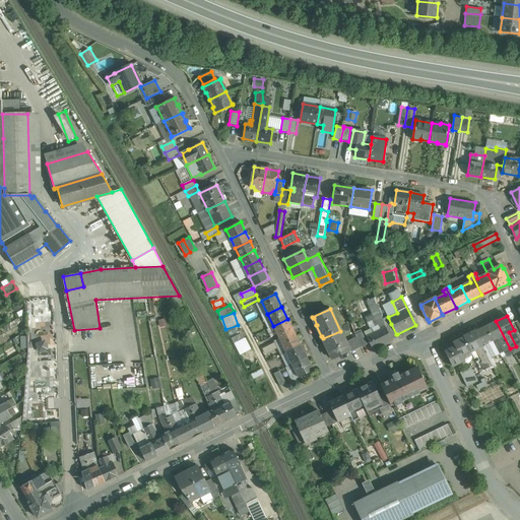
[(287,319),(273,326),(279,339),(295,332),(287,319)]
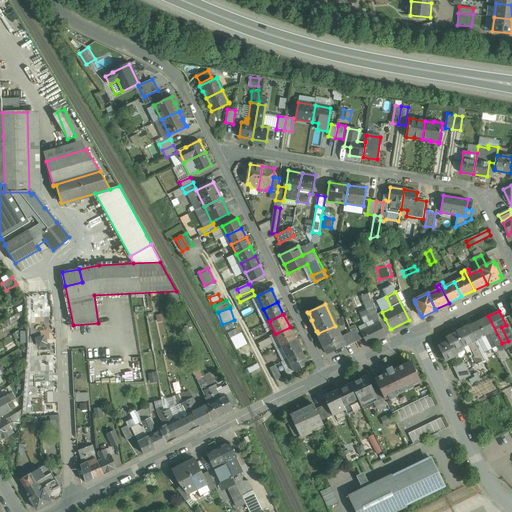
[(488,316),(477,321),(484,335),(489,333),(496,346),(502,343),(488,316)]
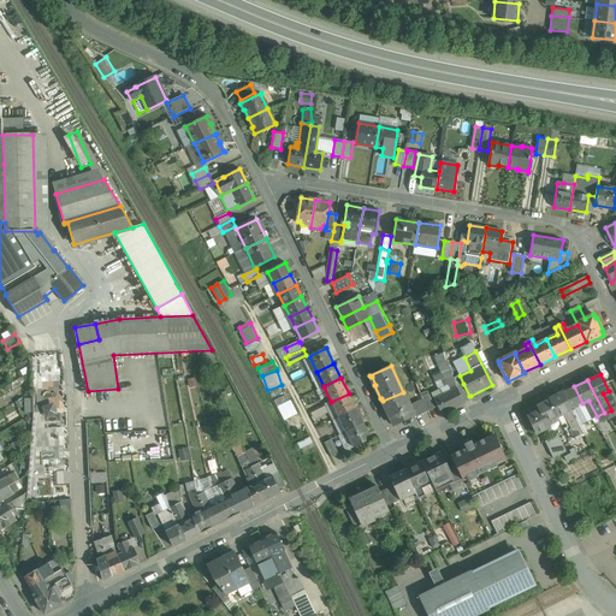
[(469,396),(463,384),(456,388),(463,402),(472,398),(471,396),(469,396)]
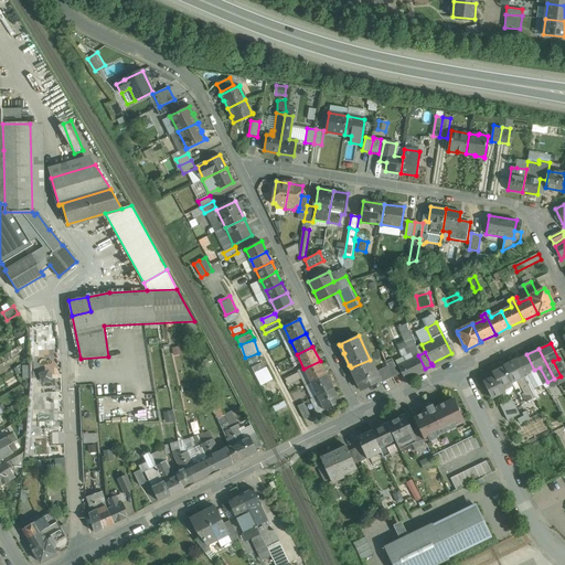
[(526,354),(515,360),(531,390),(531,391),(537,387),(530,372),(534,370),(526,354)]
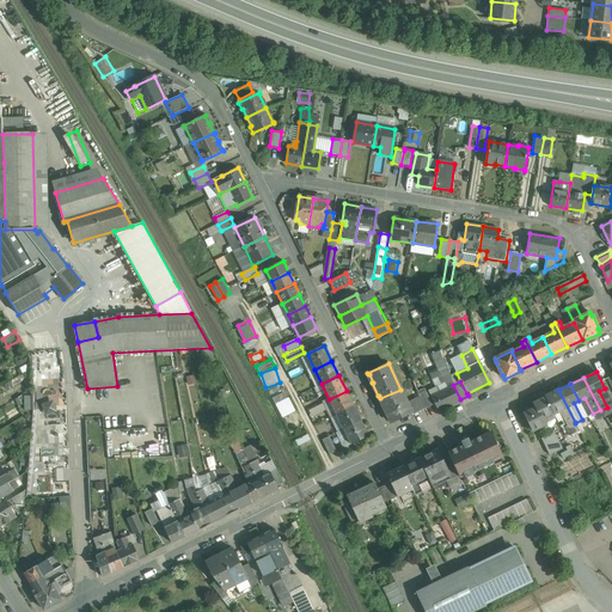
[(453,385),(432,396),(439,411),(461,401),(460,399),(453,385)]
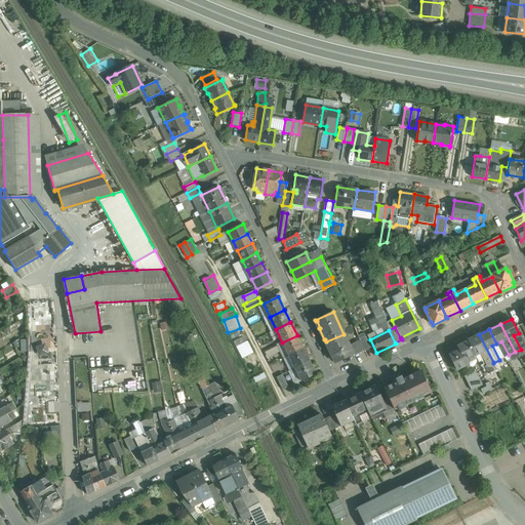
[(371,348),(364,333),(358,336),(360,340),(365,351),(371,348)]
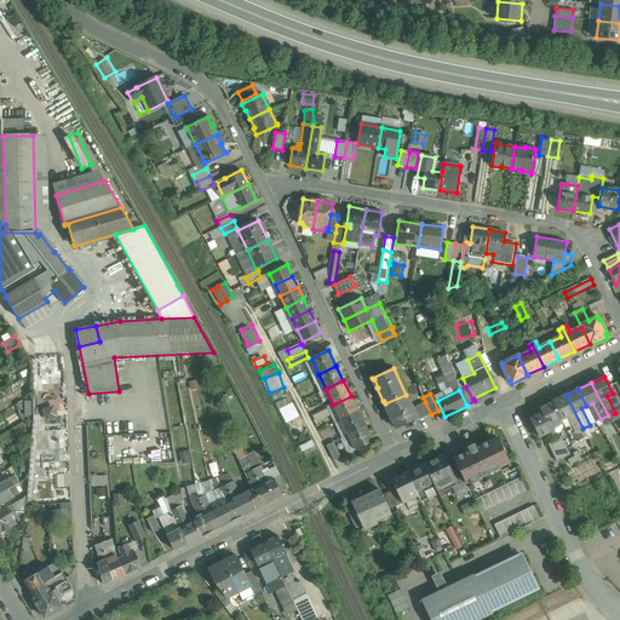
[(406,395),(385,403),(386,406),(385,406),(391,419),(394,419),(397,428),(396,428),(396,429),(417,419),(418,418),(413,408),(406,395)]
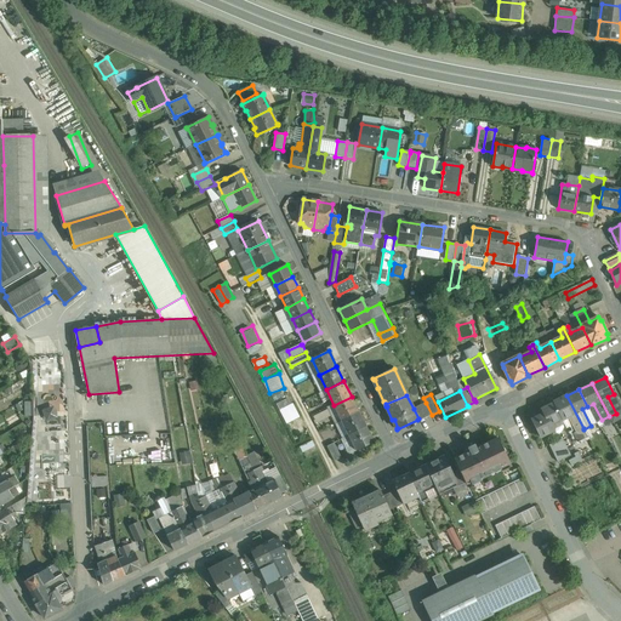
[(567,396),(553,403),(562,420),(568,416),(576,432),(584,428),(567,396)]
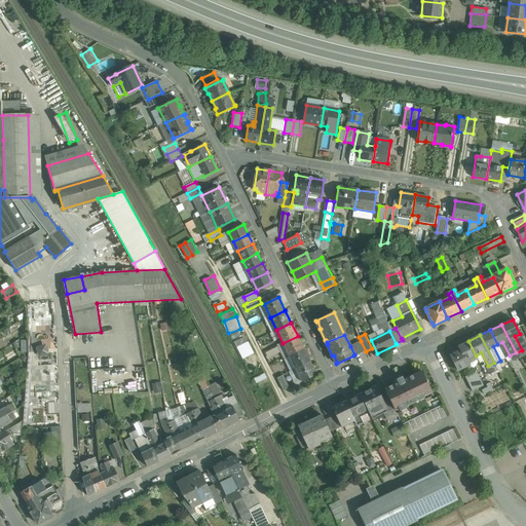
[(298,336),(283,343),(289,357),(304,348),(298,336)]
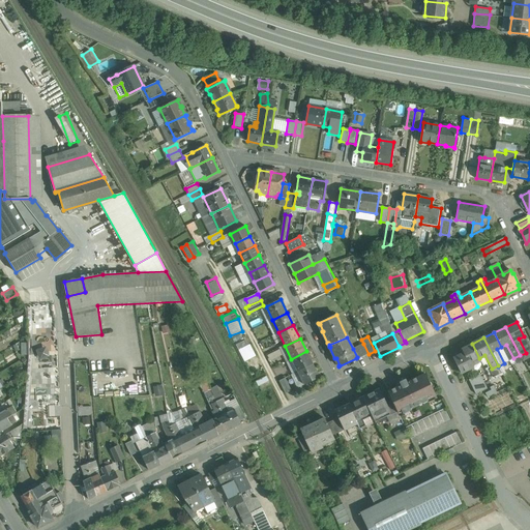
[(240,349),(248,344),(245,340),(238,345),(240,349)]
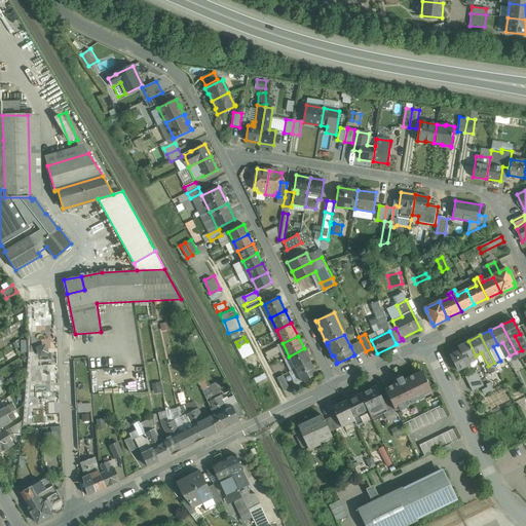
[(242,359),(255,353),(250,341),(237,346),(242,359)]
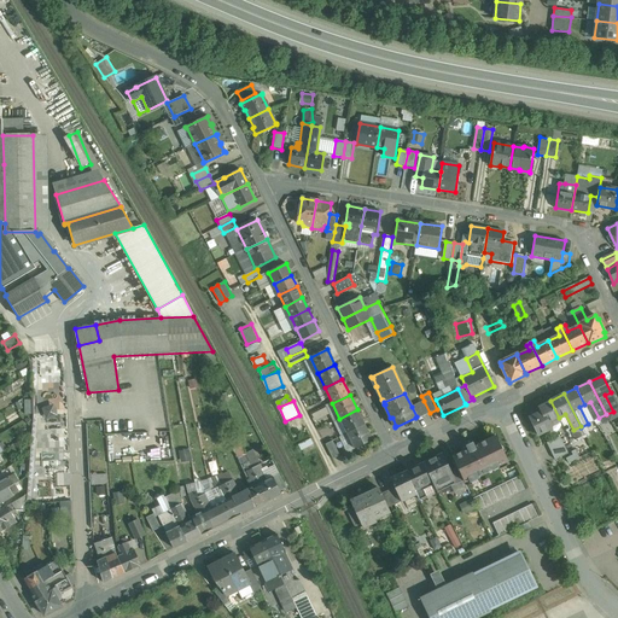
[(424,401),(412,407),(417,417),(415,418),(417,419),(430,413),(424,401)]
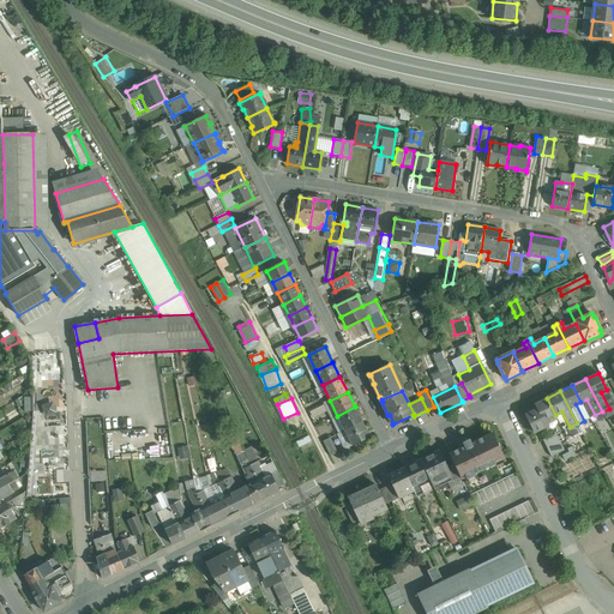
[(547,398),(535,403),(537,408),(525,414),(535,433),(548,426),(545,420),(555,415),(547,398)]
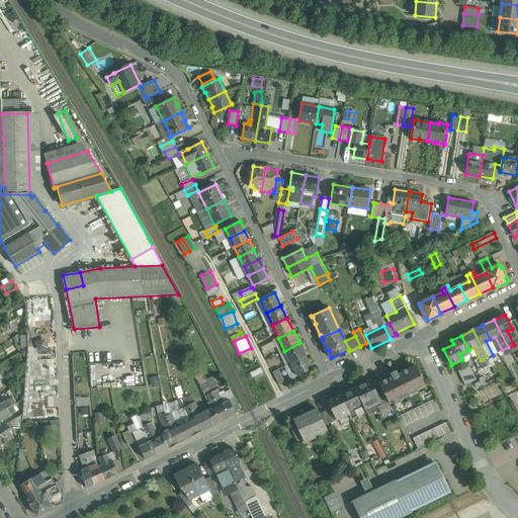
[(37,349),(49,348),(48,339),(36,340),(37,349)]
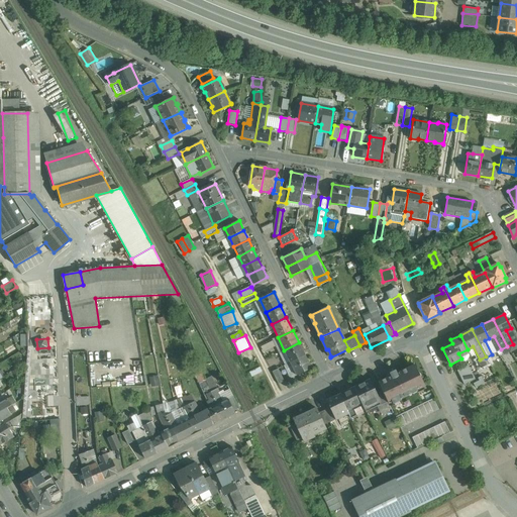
[(299,342),(284,350),(290,363),(305,355),(299,342)]
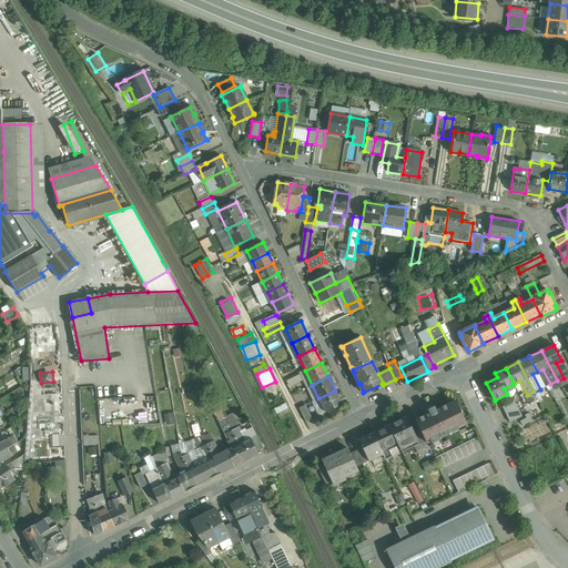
[(335,391),(318,398),(326,413),(342,405),(335,391)]
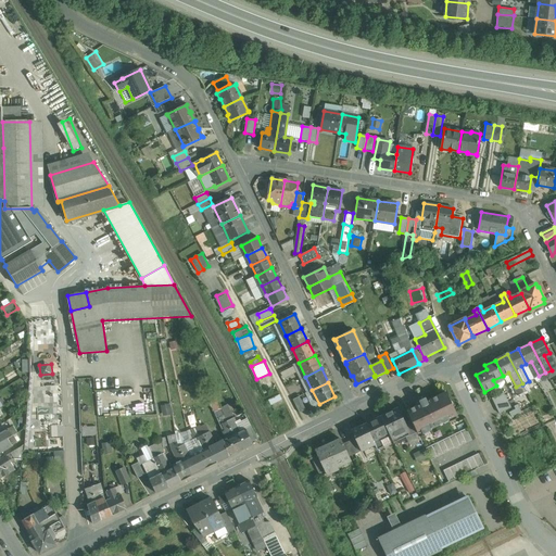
[(516,387),(514,388),(517,395),(520,393),(527,391),(525,389),(522,384),(522,383),(516,387)]
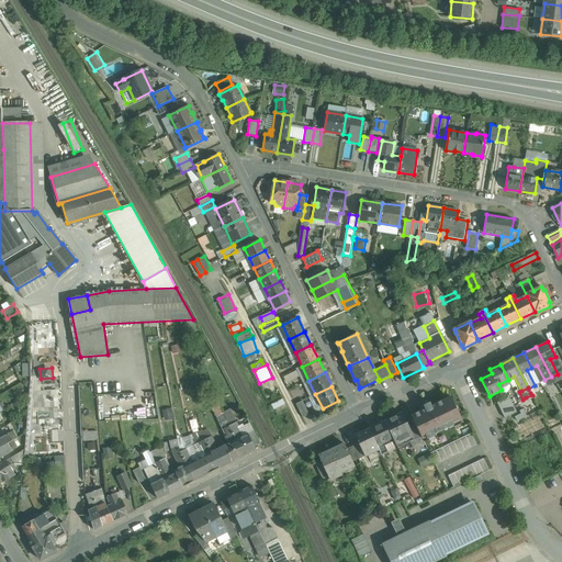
[(97,405),(130,406),(130,396),(97,395),(97,405)]
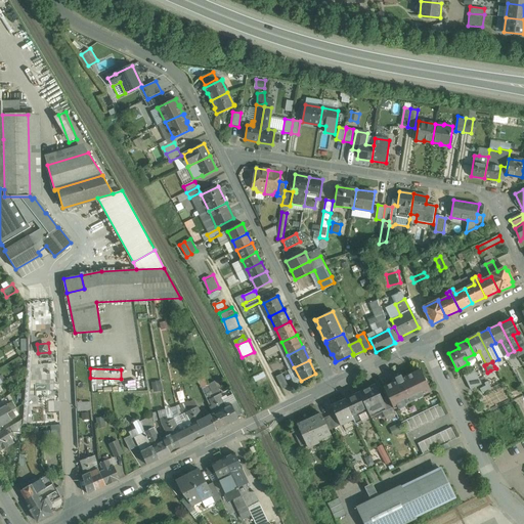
[(496,368),(490,370),(492,375),(493,375),(496,381),(501,379),(496,368)]
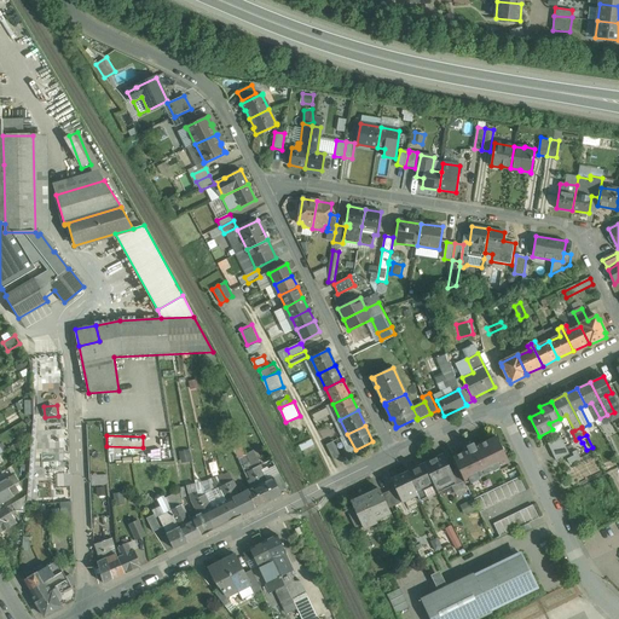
[(496,437),(475,446),(473,443),(470,445),(469,445),(467,446),(468,450),(453,457),(458,468),(464,480),(466,482),(469,481),(470,484),(480,479),(479,476),(509,462),(496,437)]
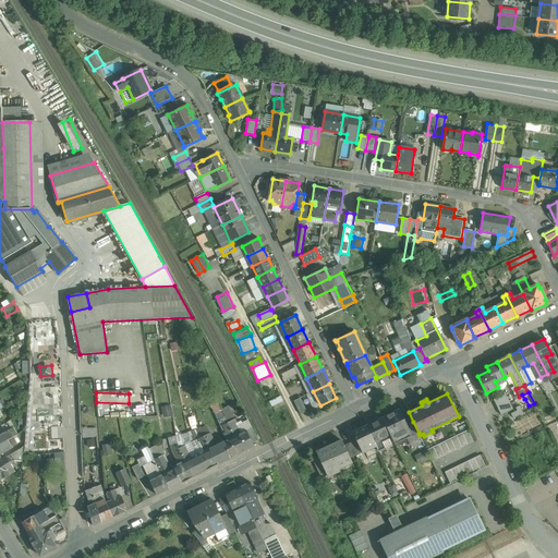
[(505,393),(494,400),(497,408),(509,401),(505,393)]
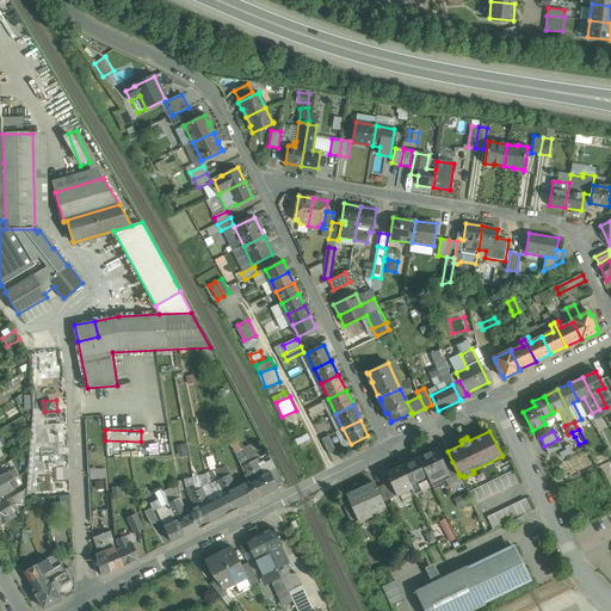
[(307,434),(294,440),(297,445),(309,439),(307,434)]
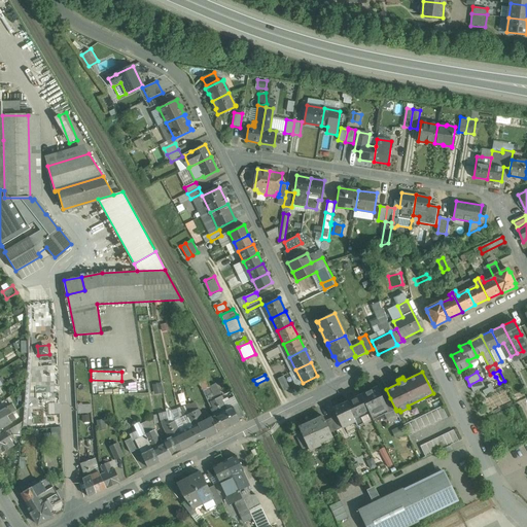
[(289,389),(283,376),(277,379),(284,391),(289,389)]
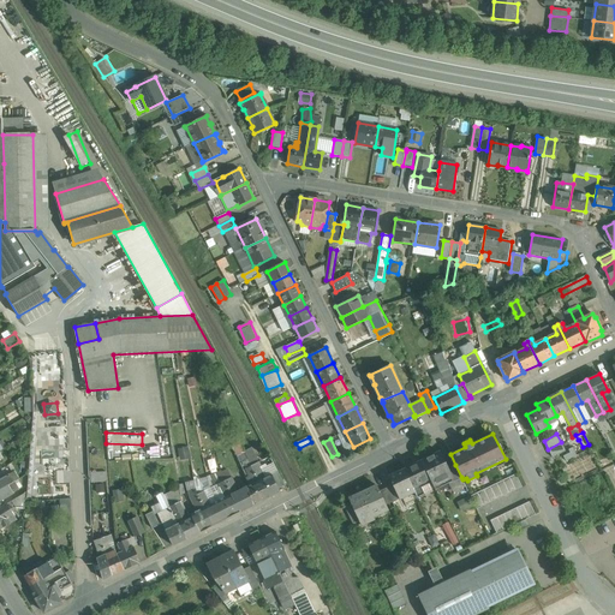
[(439,452),(421,460),(430,479),(435,490),(436,489),(434,485),(449,478),(451,478),(447,470),(439,452)]
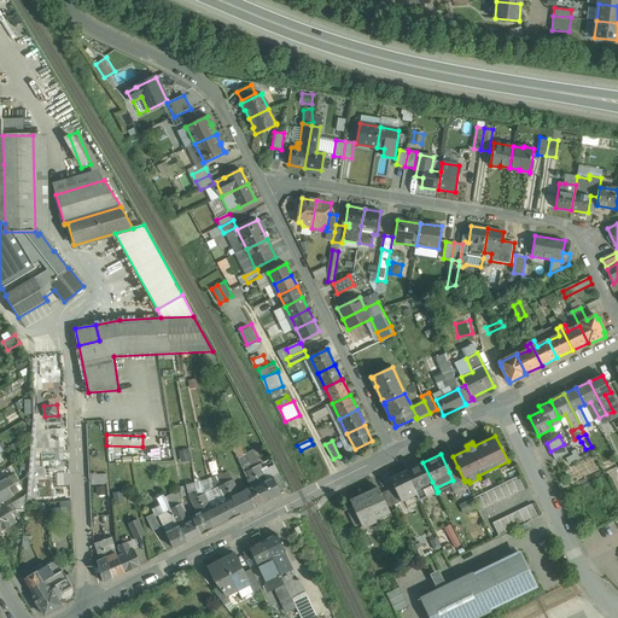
[(256,458),(249,461),(249,462),(251,468),(260,465),(256,458)]
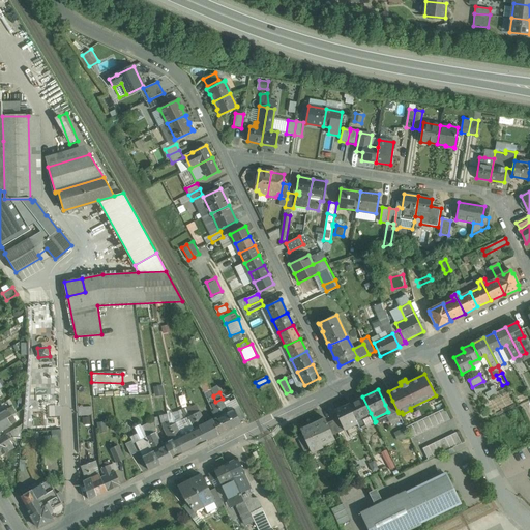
[(213,396),(207,400),(209,405),(211,404),(215,402),(213,396)]
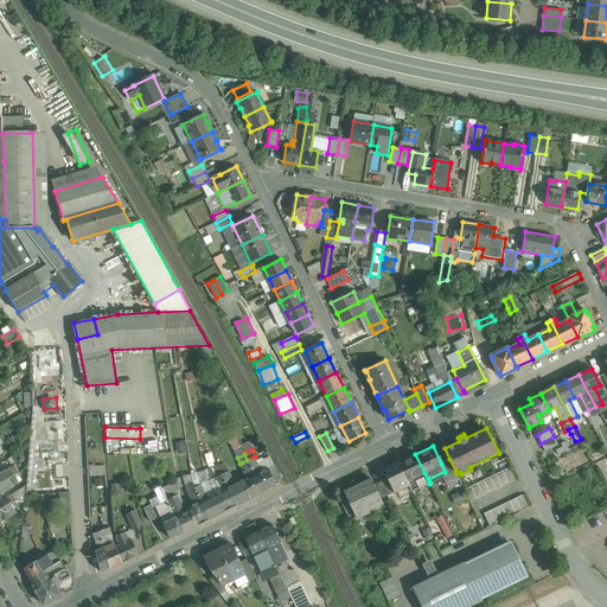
[(415,454),(398,462),(409,486),(411,491),(419,487),(414,478),(425,473),(415,454)]
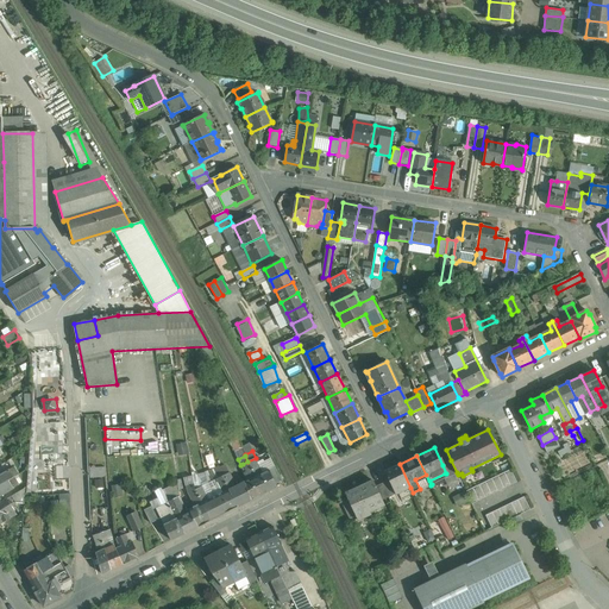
[(269,470),(263,473),(256,458),(248,462),(264,494),(277,487),(269,470)]
